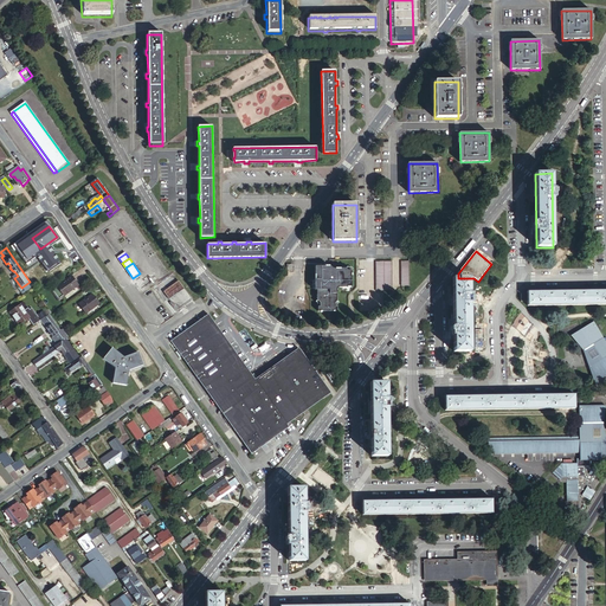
[(392,263),(375,263),(375,292),(392,291),(392,263)]
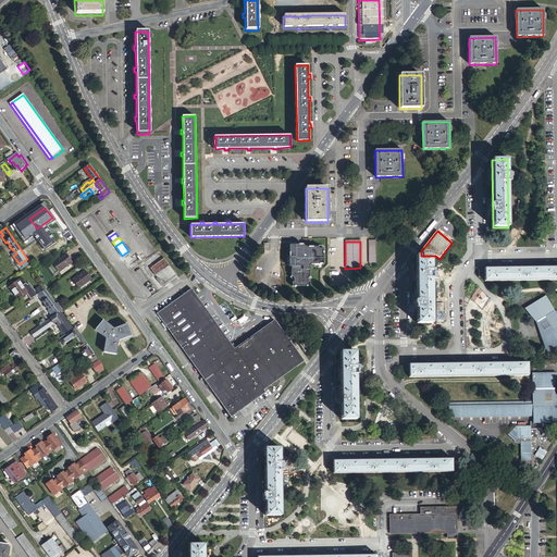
[(9,246),(7,247),(13,256),(16,254),(13,249),(12,249),(9,246)]
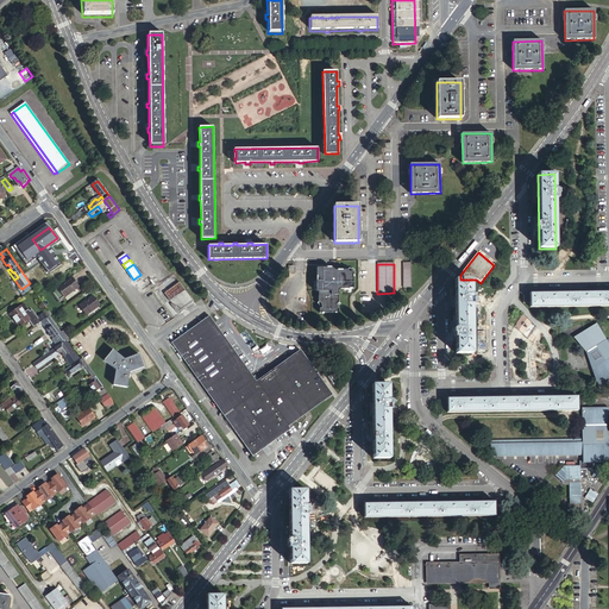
[(326,271),(326,270),(316,270),(316,283),(315,282),(315,294),(318,293),(318,303),(321,307),(321,311),(319,311),(319,315),(338,314),(338,309),(337,309),(337,306),(338,303),(338,293),(340,290),(353,290),(352,274),(349,274),(346,271),(333,272),(331,269),(328,271),(326,271)]
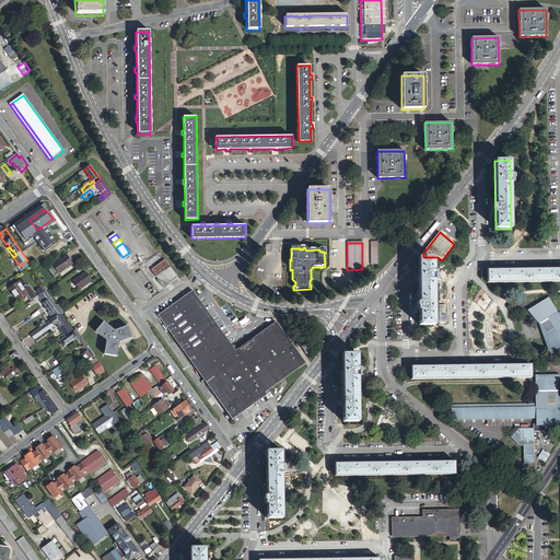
[(57,278),(76,264),(69,255),(50,269),(57,278)]
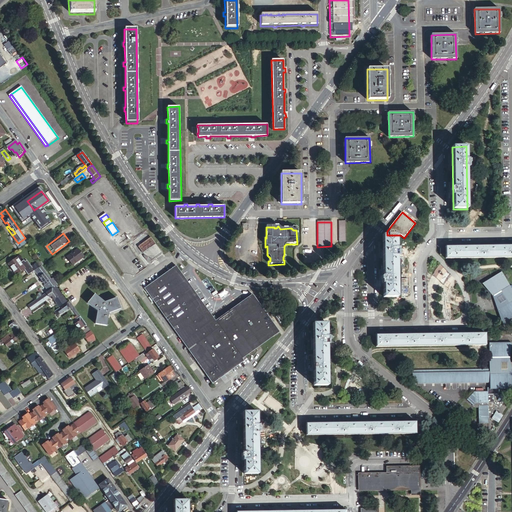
[(387,235),(382,235),(383,297),(398,297),(397,235),(387,235)]
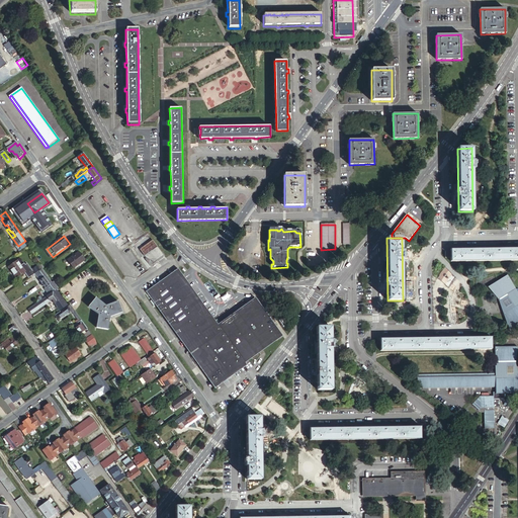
[(32,248),(38,244),(35,239),(29,244),(32,248)]
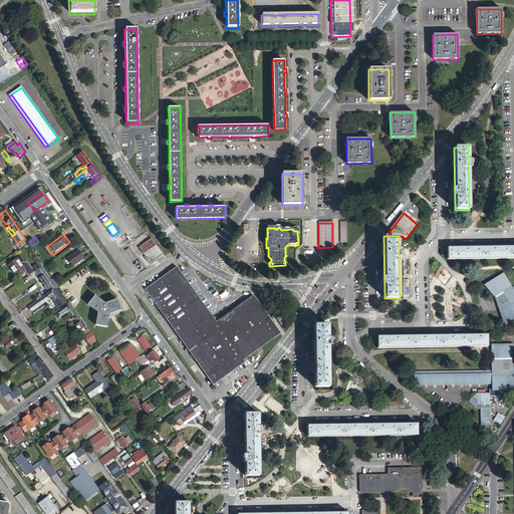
[(153,238),(139,248),(144,255),(158,245),(153,238)]
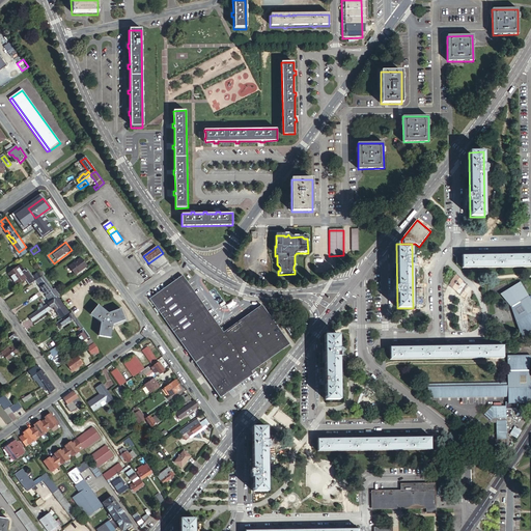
[(20,258),(30,252),(26,247),(19,252),(17,253),(20,258)]
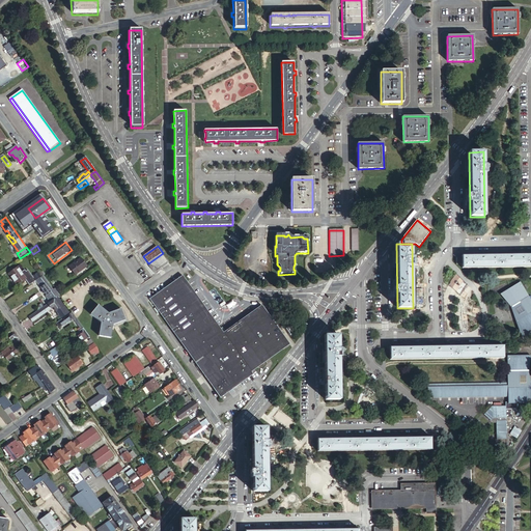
[(530,255),(462,256),(463,257),(463,266),(463,270),(530,268),(530,255)]
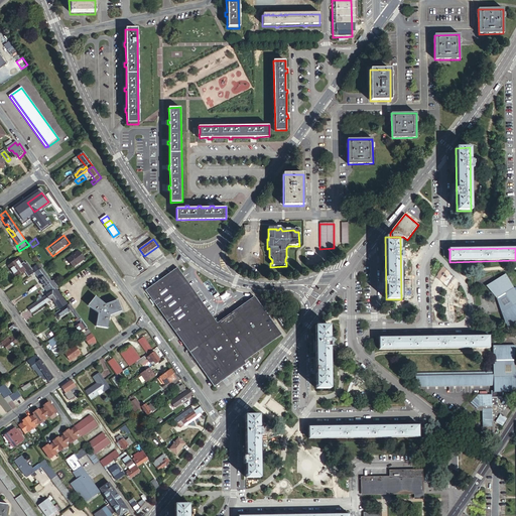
[(69,259),(76,267),(87,259),(81,251),(69,259)]
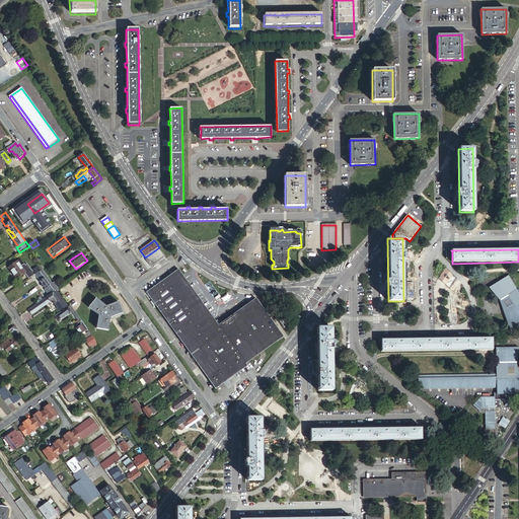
[(25,274),(26,273),(22,267),(18,262),(9,268),(18,279),(25,274)]
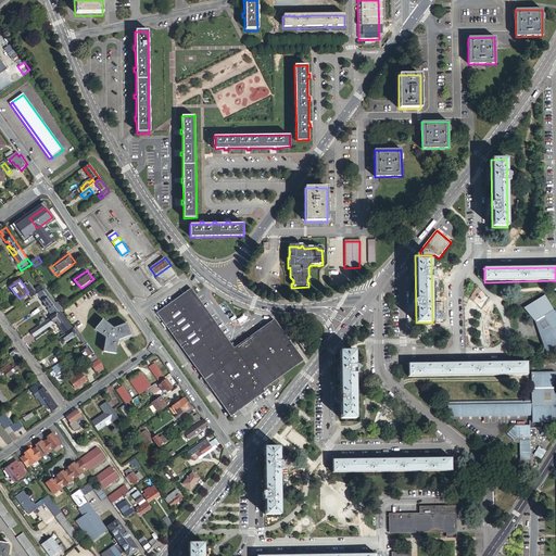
[(27,282),(24,286),(28,292),(27,293),(32,300),(39,294),(36,290),(30,283),(28,285),(27,282)]
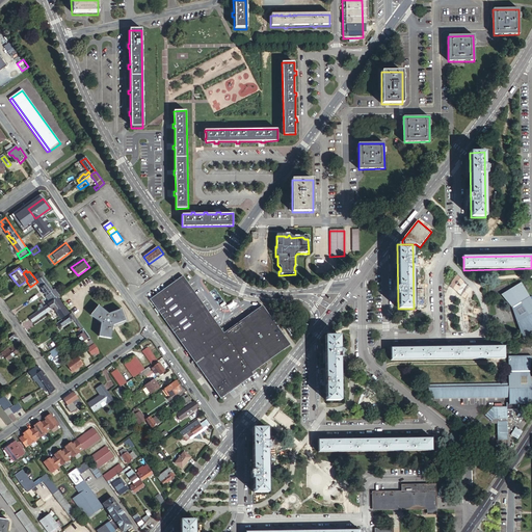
[(45,276),(47,275),(45,272),(42,274),(41,273),(34,277),(37,282),(45,276)]
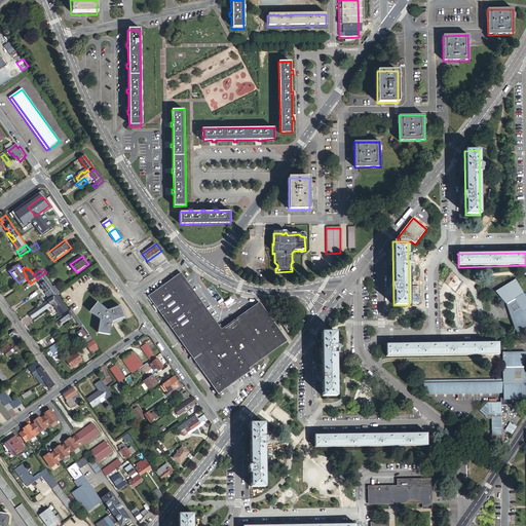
[(59,295),(61,293),(57,287),(54,289),(44,273),(37,278),(47,293),(46,294),(49,299),(57,294),(58,296),(59,295)]
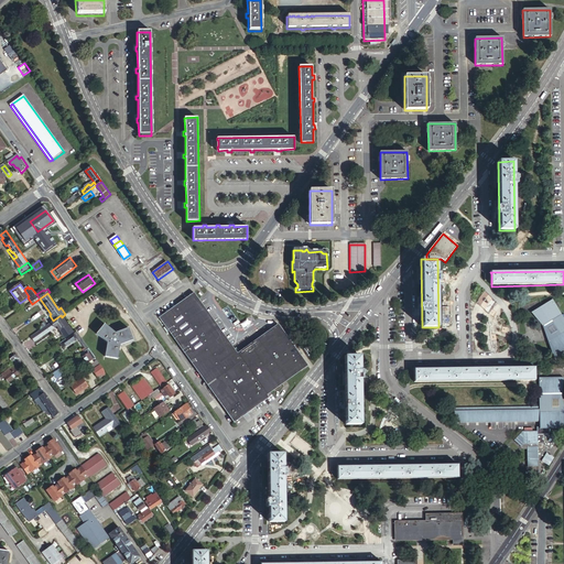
[(194,293),(160,317),(227,412),(226,413),(234,422),(270,397),(268,394),(307,366),(279,325),(237,354),(194,293)]
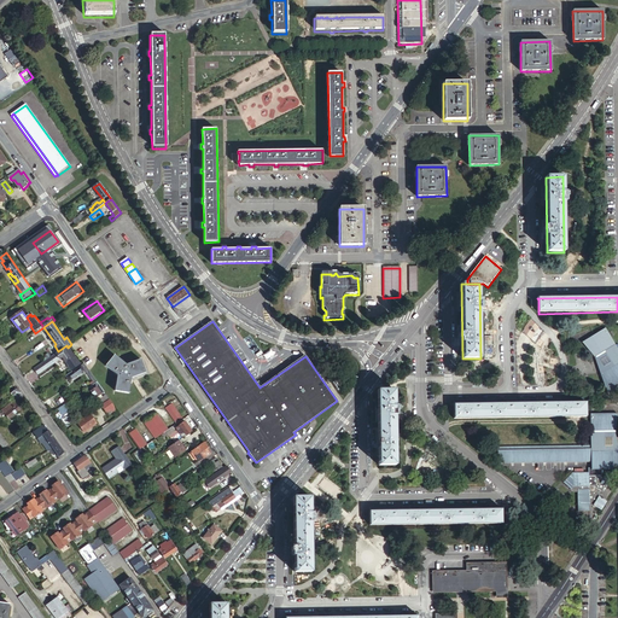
[(617,348),(606,328),(594,336),(582,343),(594,357),(595,359),(607,392),(617,385),(617,348)]
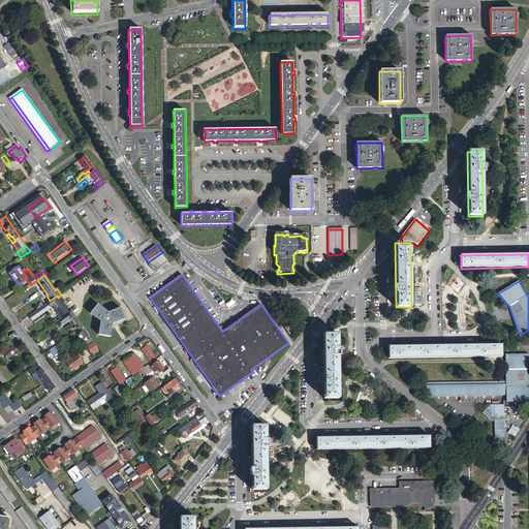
[(68,309),(59,297),(58,298),(31,315),(34,320),(56,306),(63,317),(68,314),(66,311),(68,309)]
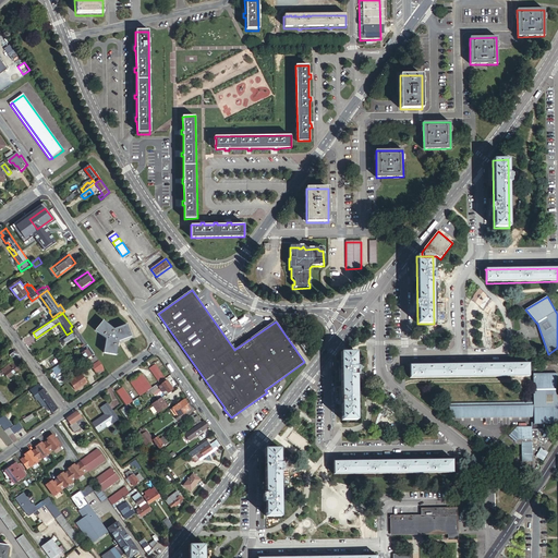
[(105,354),(118,356),(120,342),(133,337),(129,326),(116,330),(105,322),(96,331),(108,340),(105,354)]
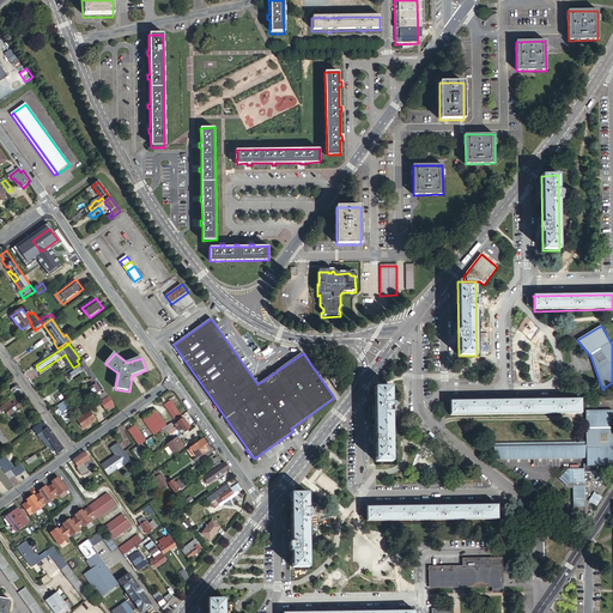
[(97,378),(84,360),(83,362),(67,374),(71,378),(86,368),(95,381),(97,378)]
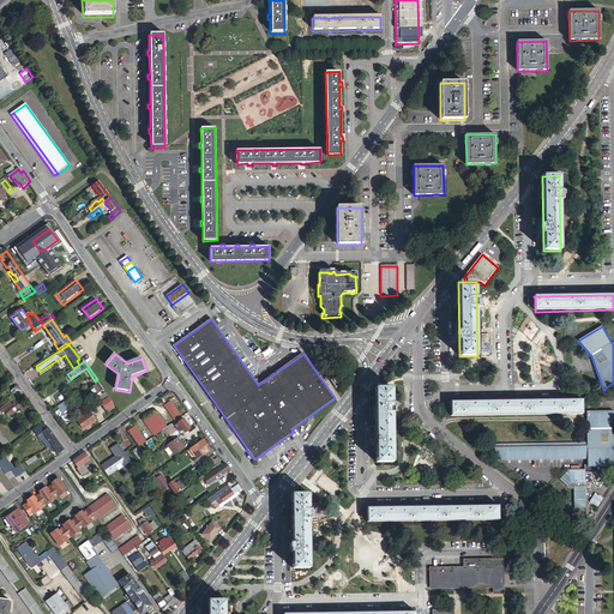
[(106,392),(97,379),(95,381),(88,386),(96,398),(106,392)]
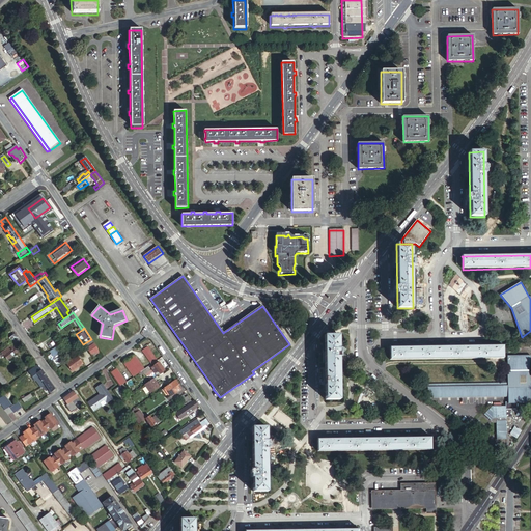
[(12,342),(19,338),(16,333),(9,338),(12,342)]
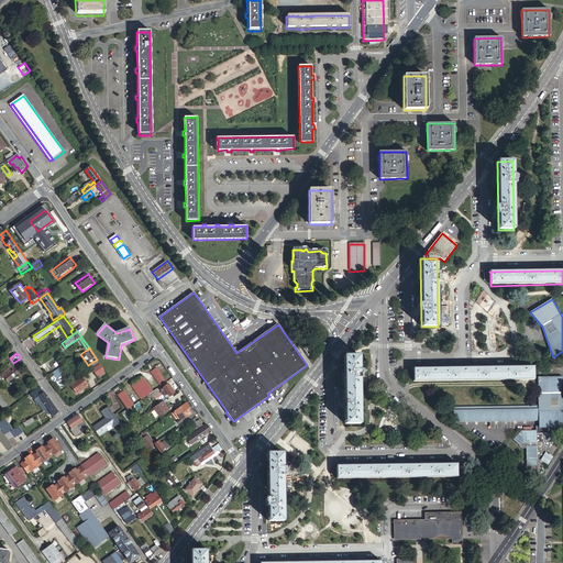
[(360,355),(344,355),(345,416),(345,424),(361,424),(360,355)]
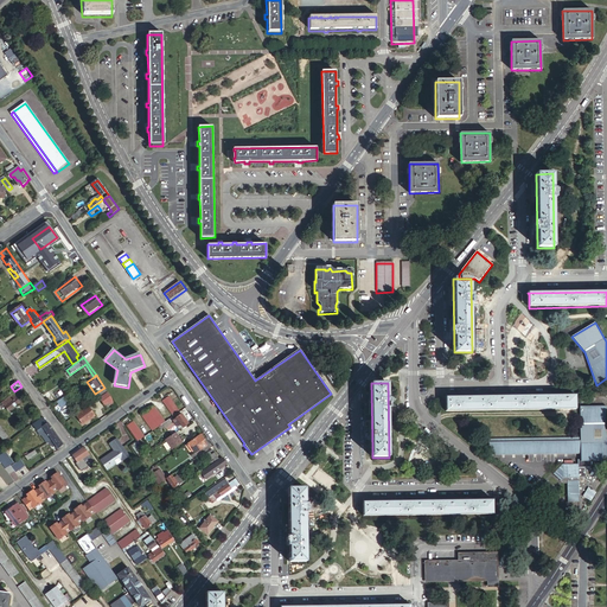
[(17,395),(24,390),(21,387),(14,391),(16,394),(4,403),(6,406),(10,410),(21,402),(17,395)]
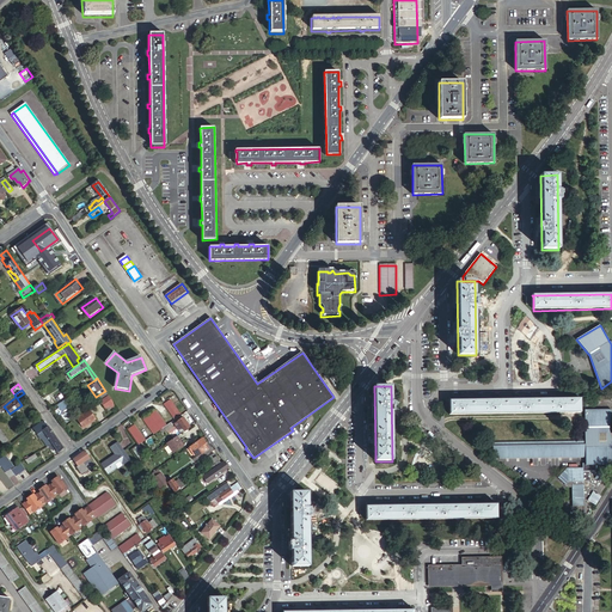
[(116,404),(110,396),(102,402),(108,410),(116,404)]
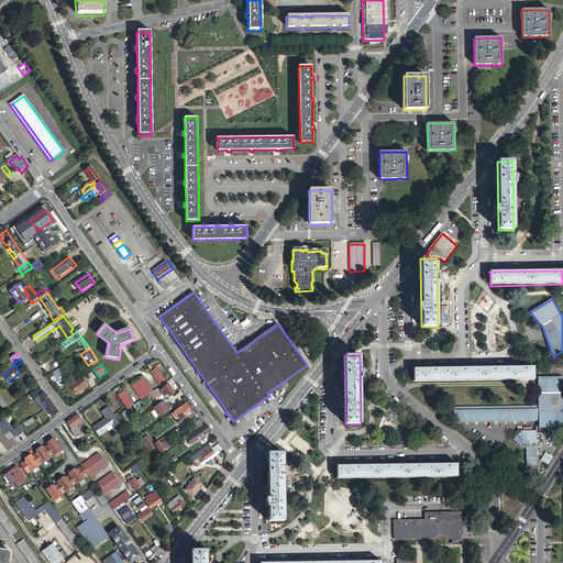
[(518,366),(414,368),(414,382),(534,379),(533,366),(518,366)]
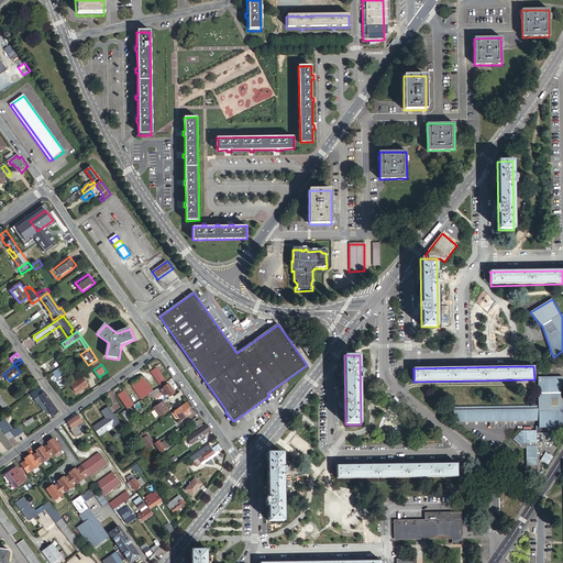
[(61,368),(54,374),(58,379),(65,374),(61,368)]
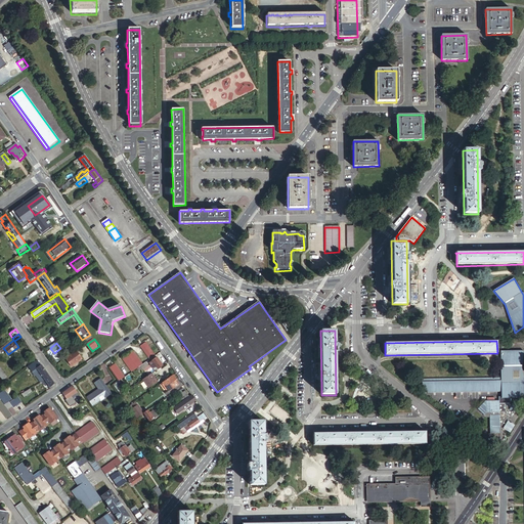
[(151,360),(157,356),(147,344),(142,347),(151,360)]
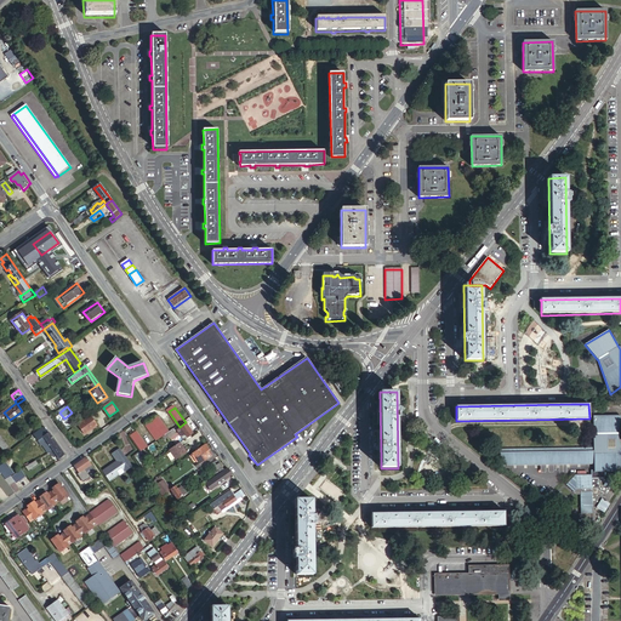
[(98,426),(91,416),(78,425),(86,436),(98,426)]
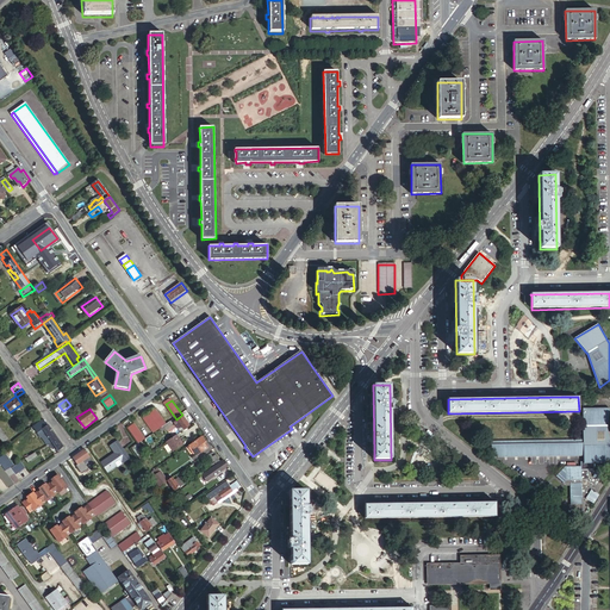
[(491,441),(492,458),(584,456),(584,462),(584,464),(595,464),(609,464),(609,439),(608,428),(609,409),(583,410),(584,441),(491,441)]
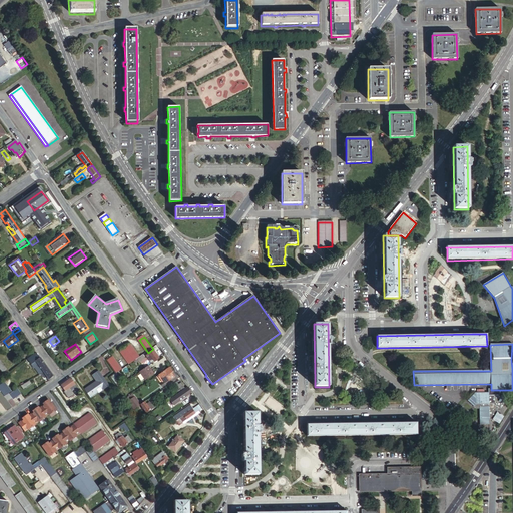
[(121,352),(130,365),(136,360),(140,358),(131,345),(121,352)]
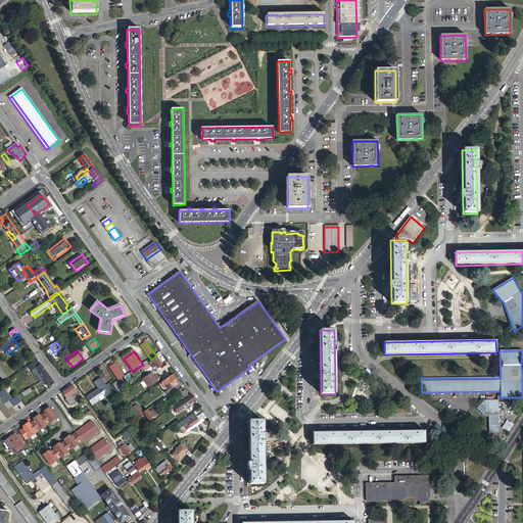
[(150,363),(156,371),(164,366),(158,358),(150,363)]
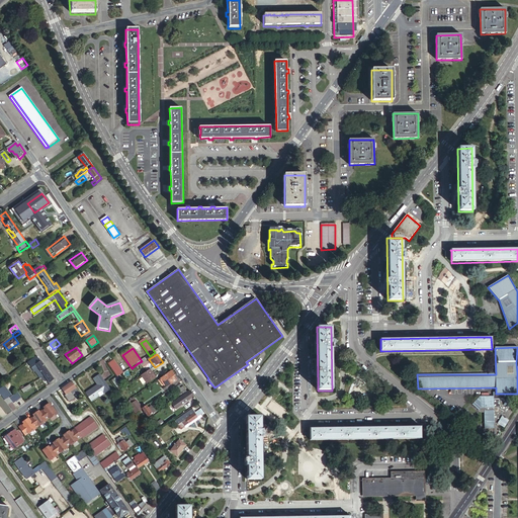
[(29,368),(39,360),(37,356),(31,360),(26,364),(27,367),(28,366),(29,368)]
